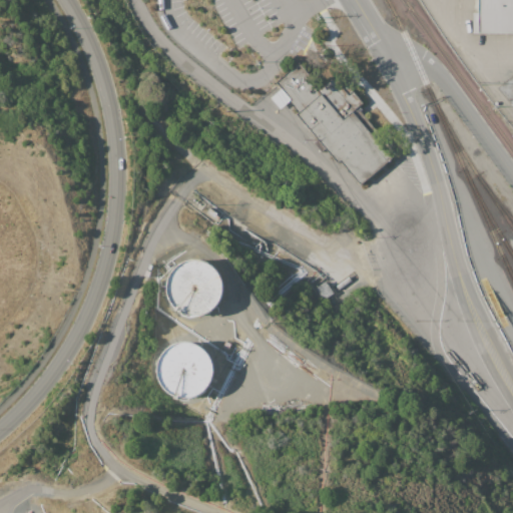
[(477,0),(512,0),(512,32),(471,32),(472,13),(477,13),(477,0)]
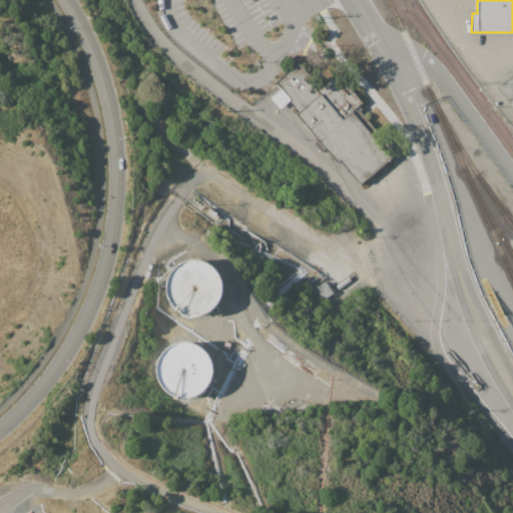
[(359,185),(339,161),(337,163),(296,115),(299,113),(289,101),(280,109),(270,98),(282,88),(277,82),(299,63),(320,88),(338,73),(363,102),(360,105),(363,109),(361,111),(376,129),(377,128),(398,152),(359,185)]
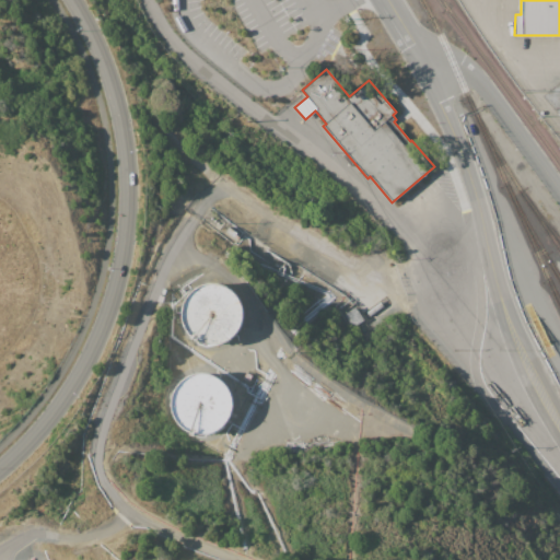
[(190,337),(199,343),(210,345),(222,343),(232,337),(240,328),(243,317),(242,306),(238,296),(231,289),(222,283),(211,281),(199,283),(189,290),(183,299),(179,308),(179,319),(184,330),(190,337)]
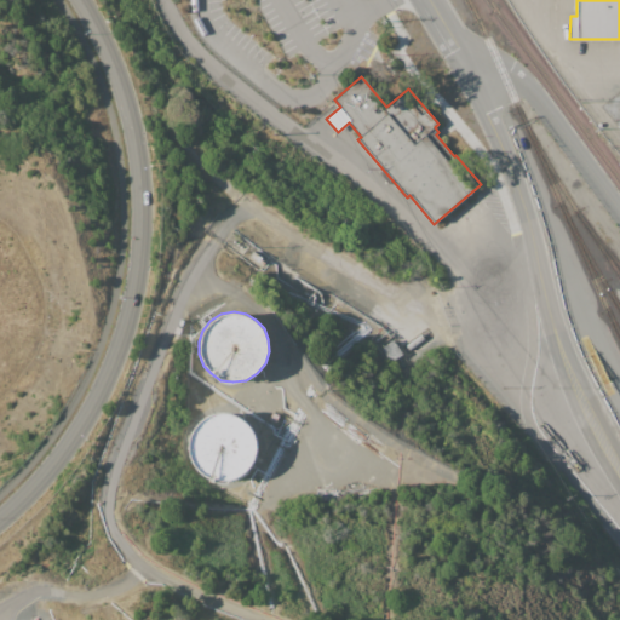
[(380,348),(392,339),(402,354),(390,362),(380,348)]
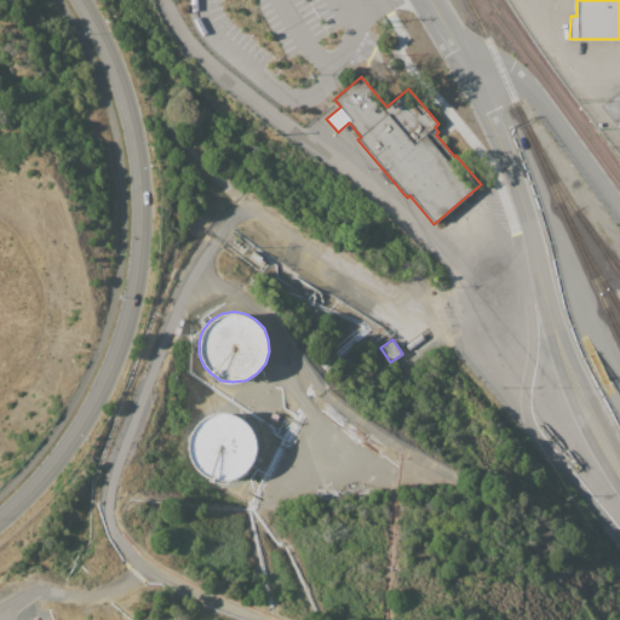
[(205,418),(216,412),(228,412),(239,414),(251,424),(257,434),(259,446),(257,457),(251,468),(244,474),(234,478),(222,480),(206,474),(197,466),(193,455),(190,443),(194,432),(200,423),(205,418)]
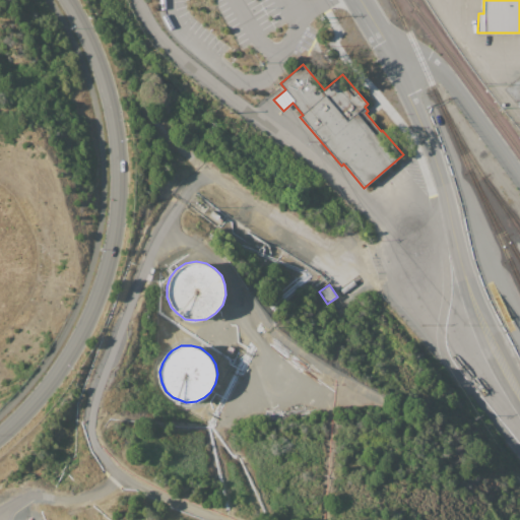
All buildings are outlined.
